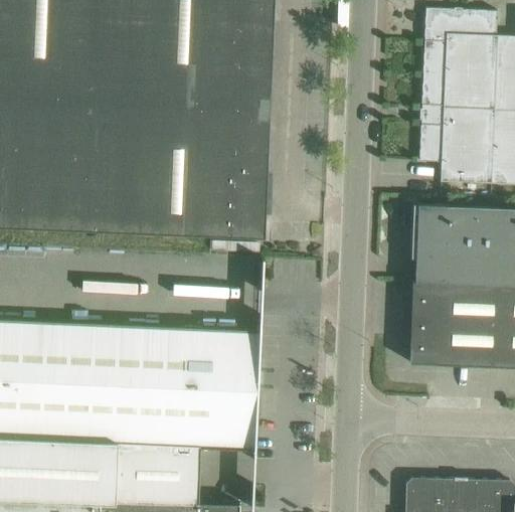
[(0,0),(0,227),(265,238),(274,0),(0,0)]
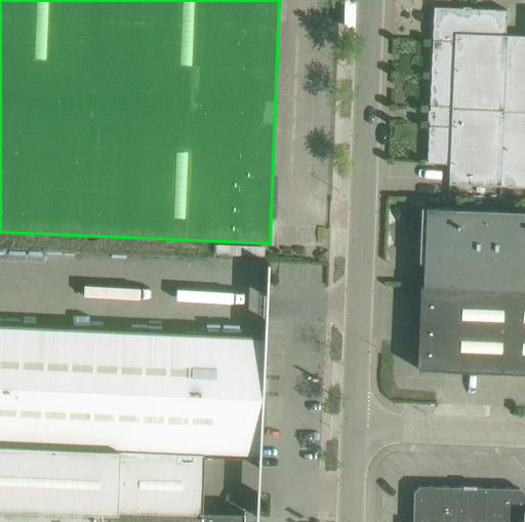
[(506,37),(507,13),(434,10),(430,120),(452,121),(452,111),(520,112),(523,38),(506,37)]
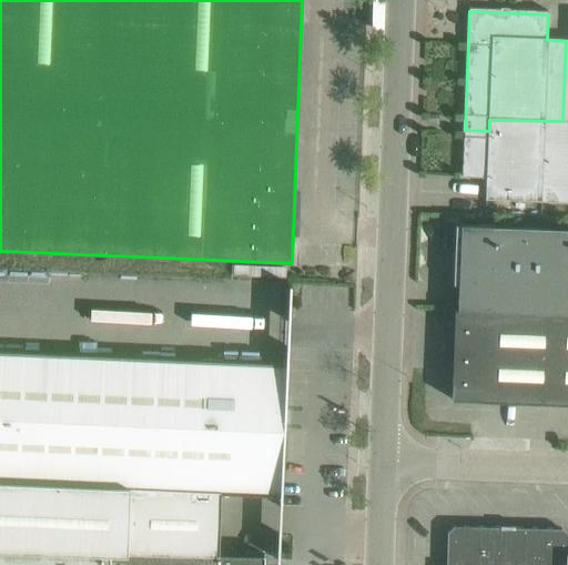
[(567,121),(563,121),(489,120),(489,131),(465,130),(463,180),(486,181),(486,202),(567,204),(567,121)]
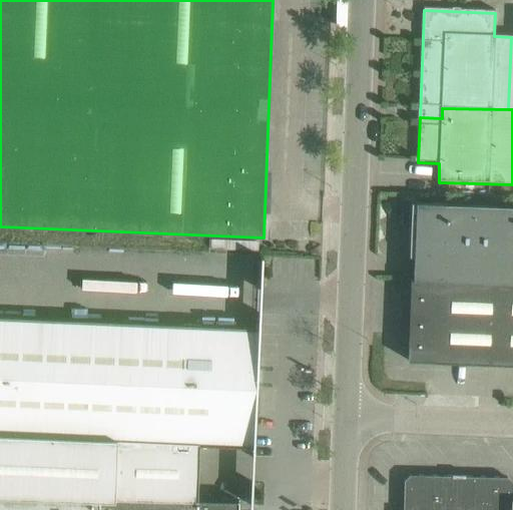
[(492,286),(512,286),(512,208),(416,204),(413,282),(492,286)]
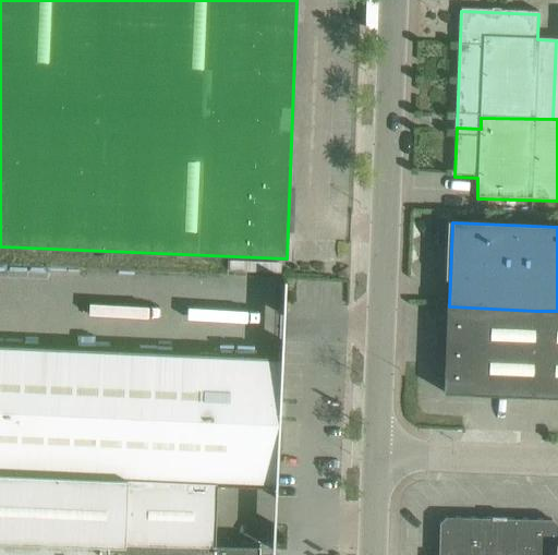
[(535,311),(449,306),(447,306),(444,395),(532,398),(535,311)]
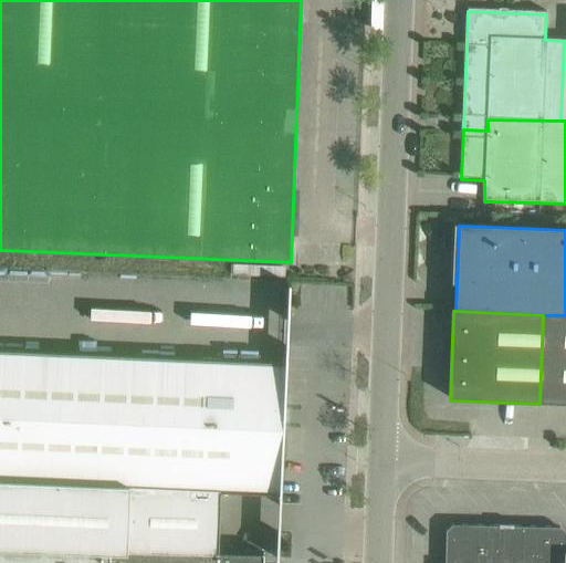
[(565,315),(543,315),(540,404),(565,405),(565,315)]
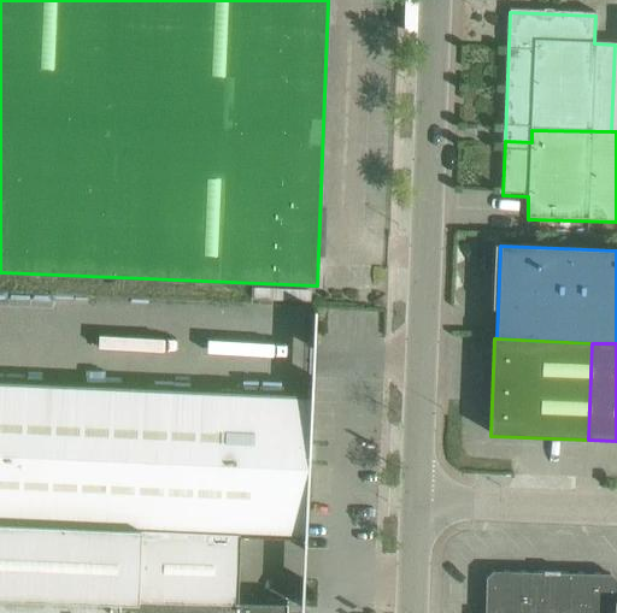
[(0,383),(0,526),(240,537),(305,541),(312,398),(0,383)]
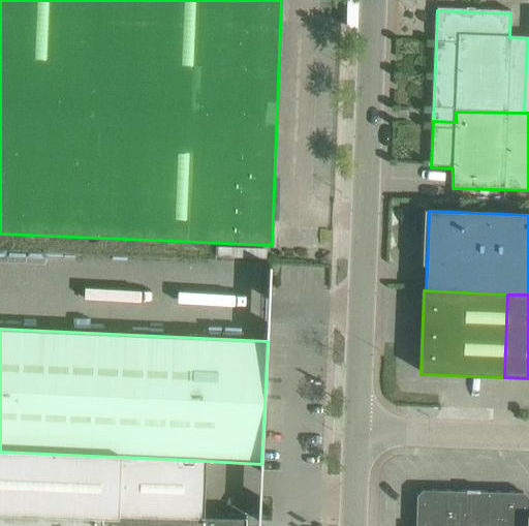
[(0,452),(0,525),(246,525),(246,519),(205,518),(206,461),(0,452)]
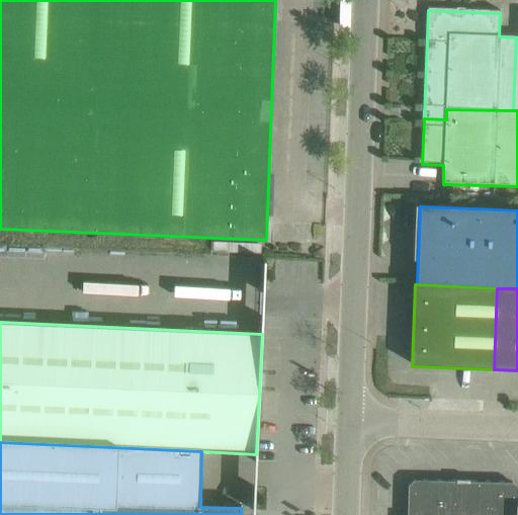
[(409,487),(407,514),(517,514),(517,507),(517,501),(517,490),(513,485),(414,482),(409,487)]
